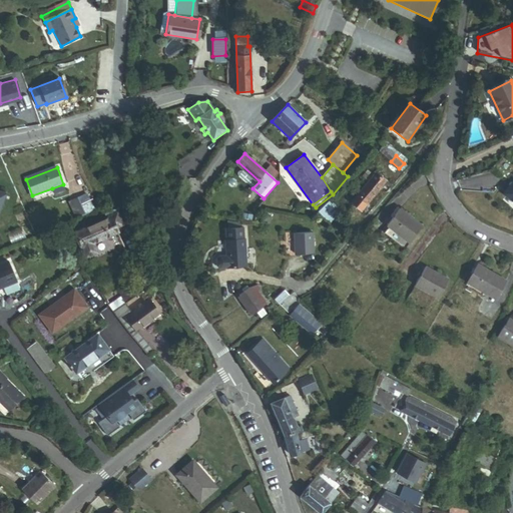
[(358,196),(368,204),(387,181),(376,172),(357,195),(358,196)]
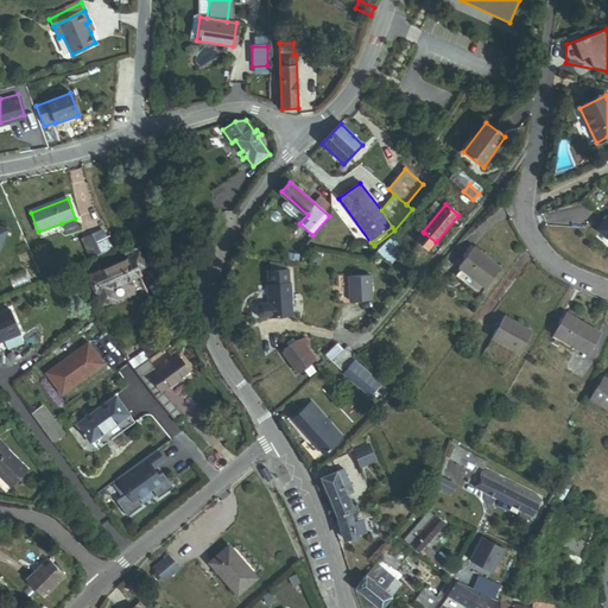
[(607,238),(607,216),(607,217),(605,221),(597,229),(607,238)]
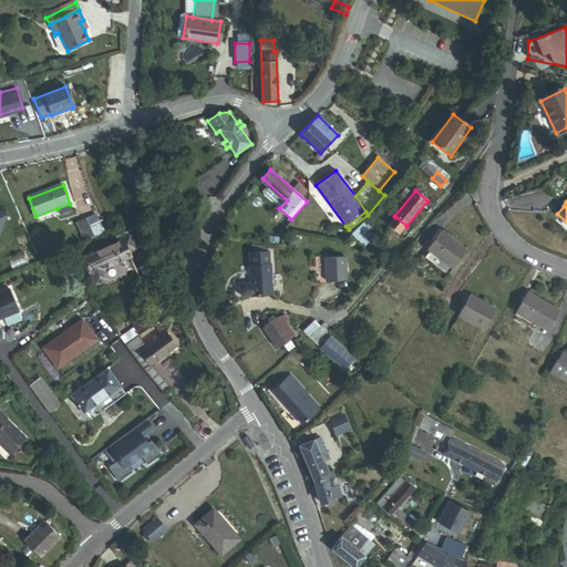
[(70,204),(58,208),(61,214),(72,209),(70,204)]
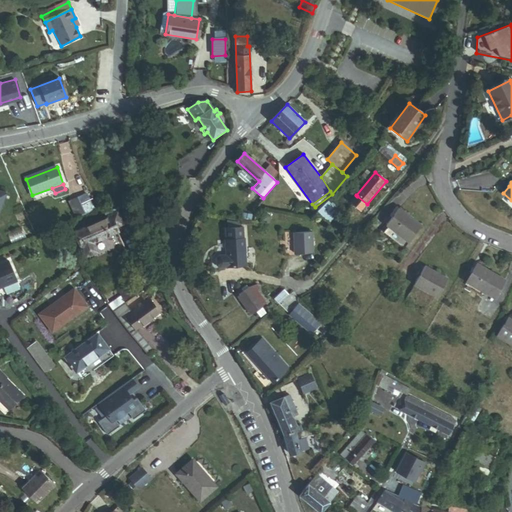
[(85,214),(93,211),(86,195),(77,198),(85,214)]
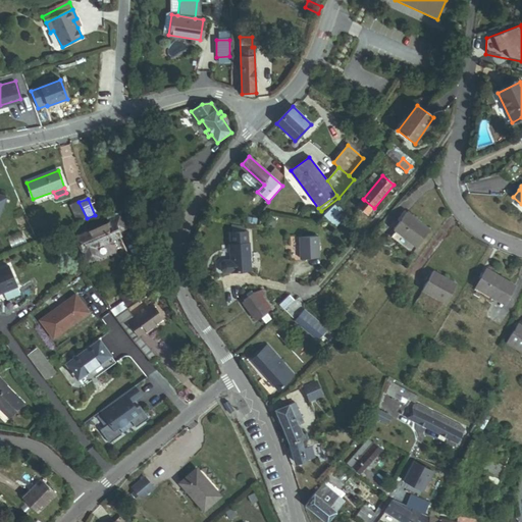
[(359,207),(368,215),(374,208),(364,200),(359,207)]
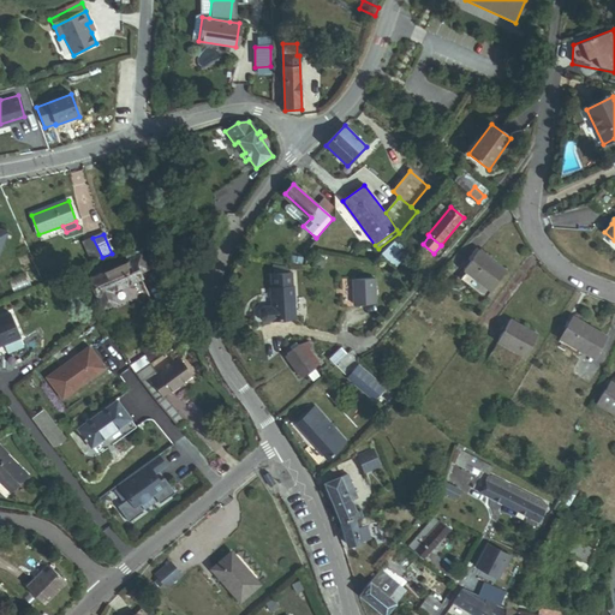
[(93,262),(102,257),(93,238),(84,243),(93,262)]
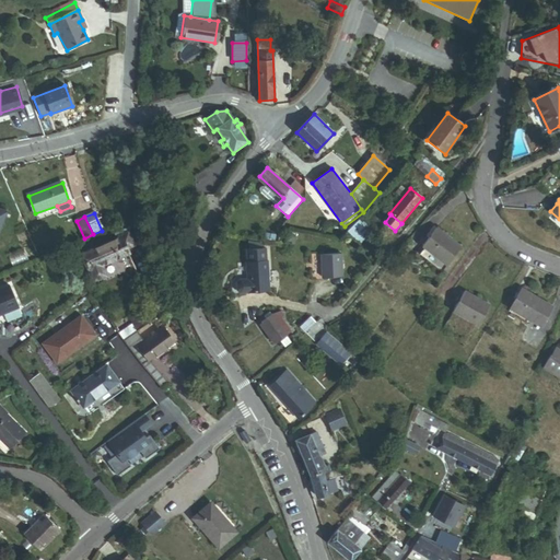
[(360,244),(371,233),(359,221),(348,231),(360,244)]
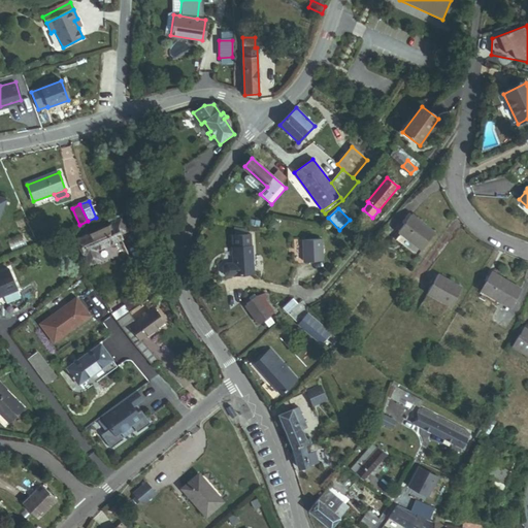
[(421,251),(435,233),(411,215),(398,232),(421,251)]
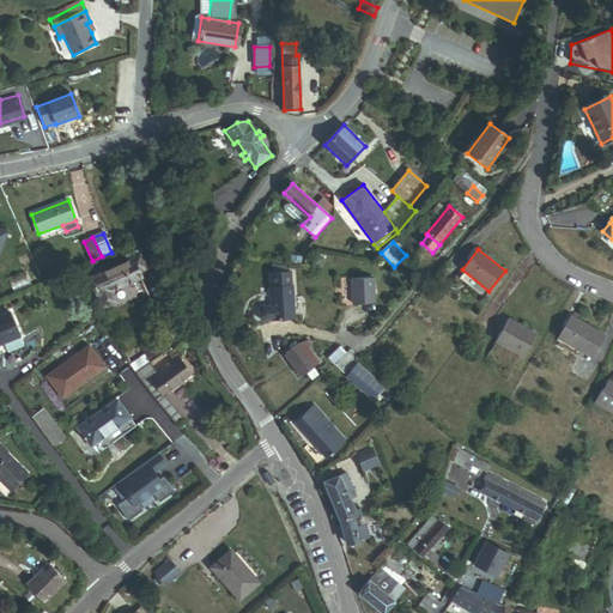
[(138,272),(147,268),(140,253),(131,258),(132,261),(133,260),(138,272)]
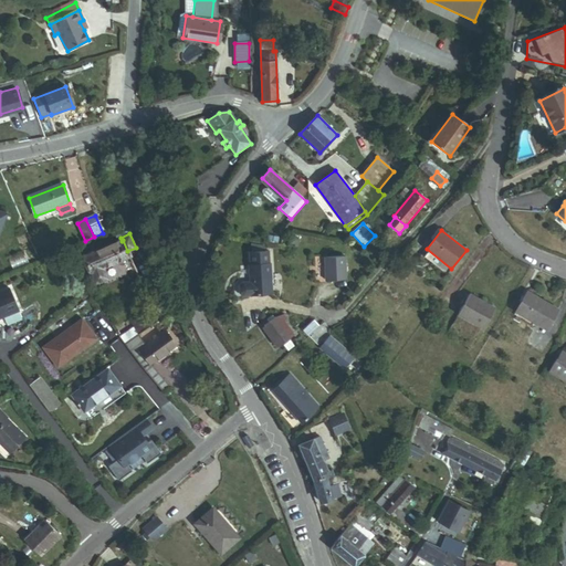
[(289,245),(297,248),(300,239),(291,237),(289,245)]
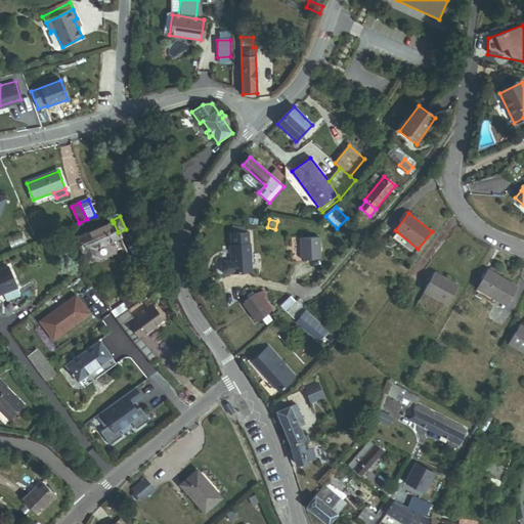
[(120,236),(118,232),(114,222),(113,223),(79,237),(89,262),(98,257),(94,248),(120,236)]
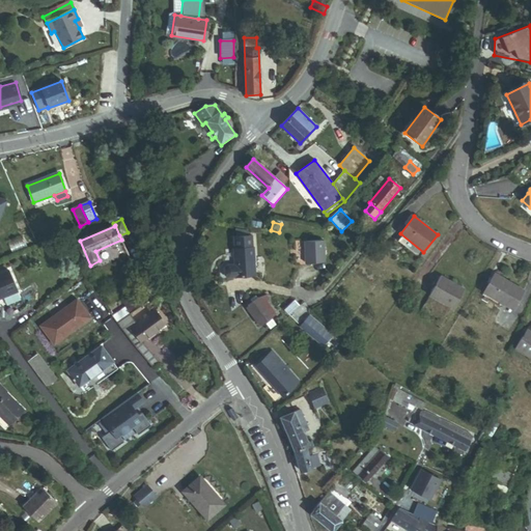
[(227,278),(235,277),(235,278),(255,277),(253,248),(252,248),(252,236),(234,238),(234,249),(233,249),(234,266),(227,266),(224,269),(225,275),(227,278)]
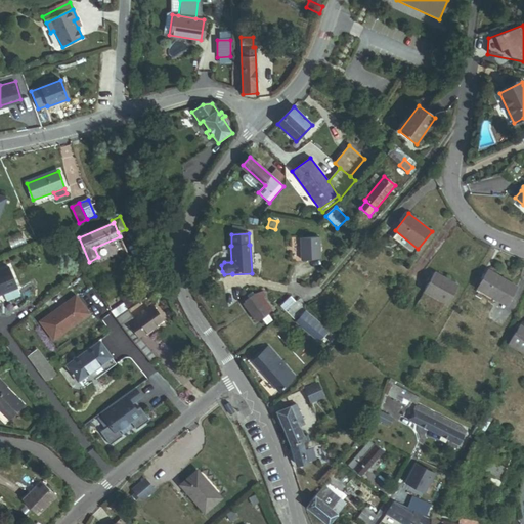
[(301,260),(320,259),(319,238),(300,238),(301,260)]
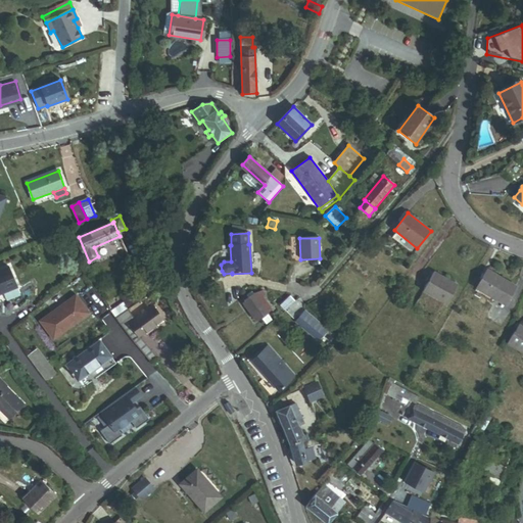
[(0,294),(17,286),(9,267),(0,270),(0,294)]
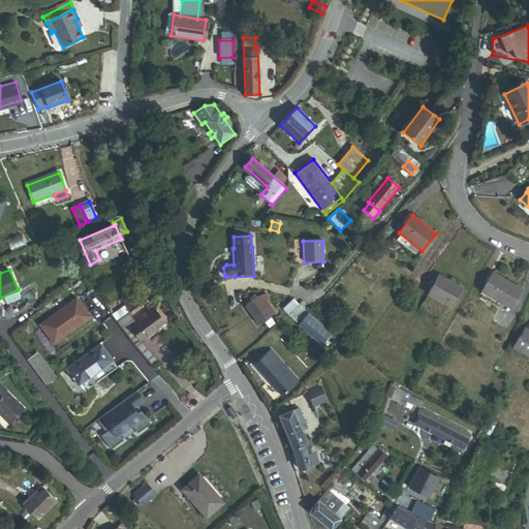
[(510,309),(522,290),(493,273),(481,291),(510,309)]
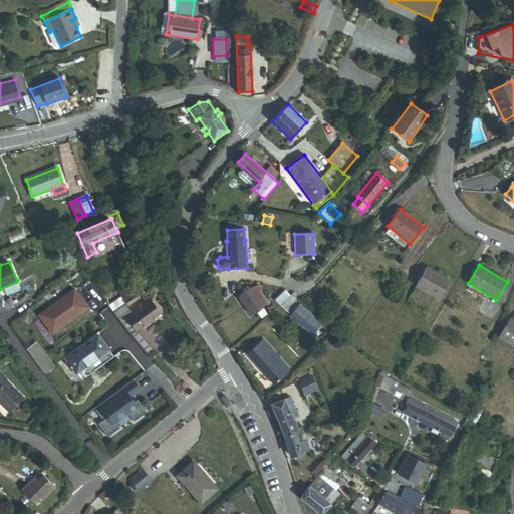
[(416,285),(438,299),(449,280),(427,267),(416,285)]
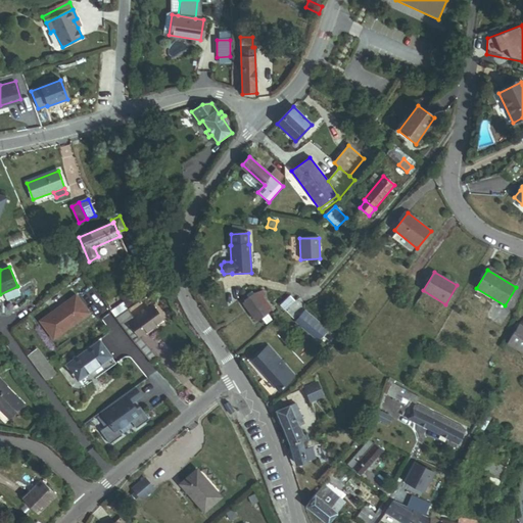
[(267,314),(272,311),(263,297),(266,295),(264,290),(253,294),(251,292),(246,295),(248,298),(244,300),(245,301),(257,319),(258,320),(260,318),(267,314)]
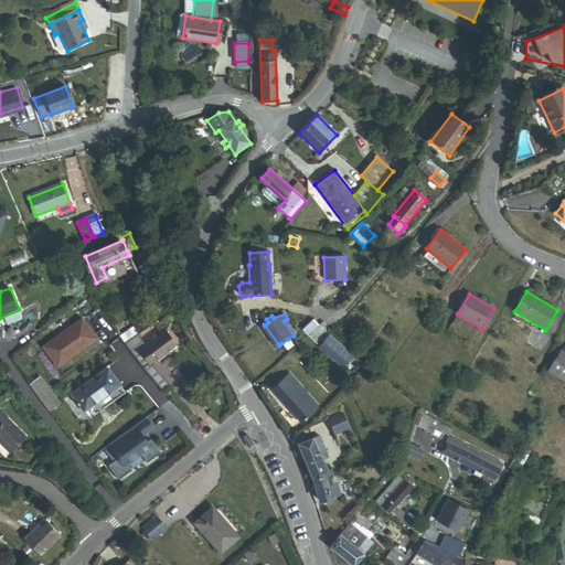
[(139,333),(155,323),(149,315),(134,326),(135,327),(139,333)]
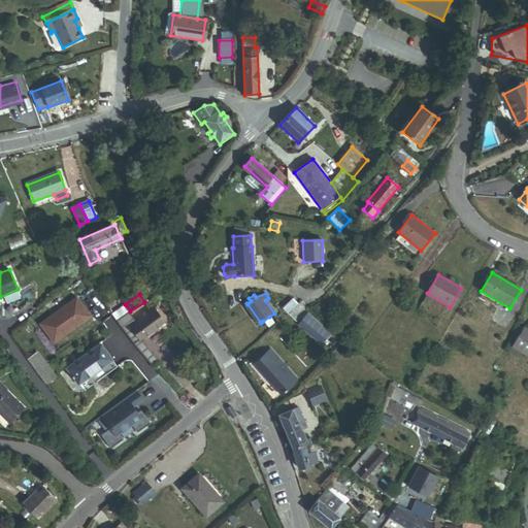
[(76,298),(39,325),(54,344),(90,317),(76,298)]
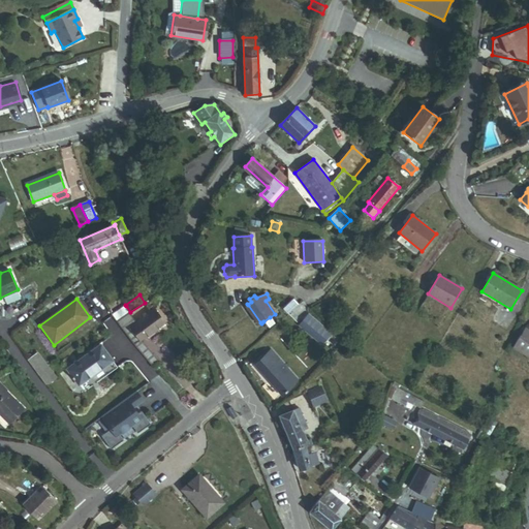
[(283,308),(288,314),(299,306),(292,300),(283,308)]
